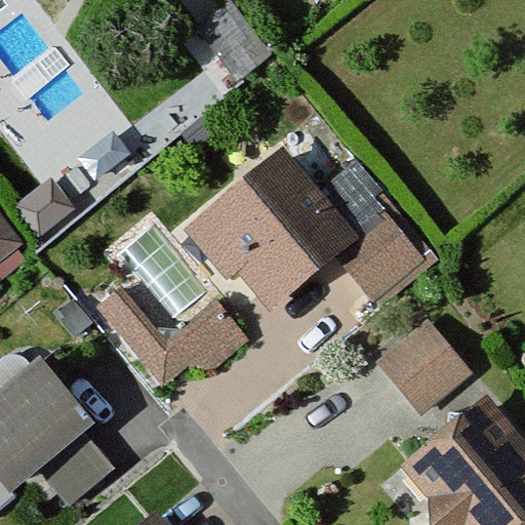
[(275,150),(172,235),(247,324),(330,255),(372,305),(422,263),(384,216),(352,243),(275,150)]
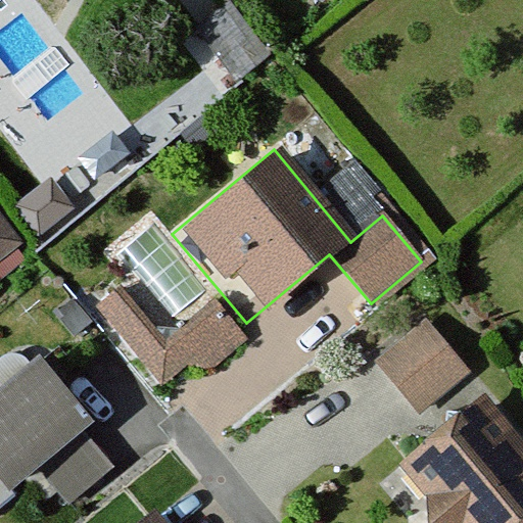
[(357,156),(331,177),(363,216),(387,195),(357,156)]
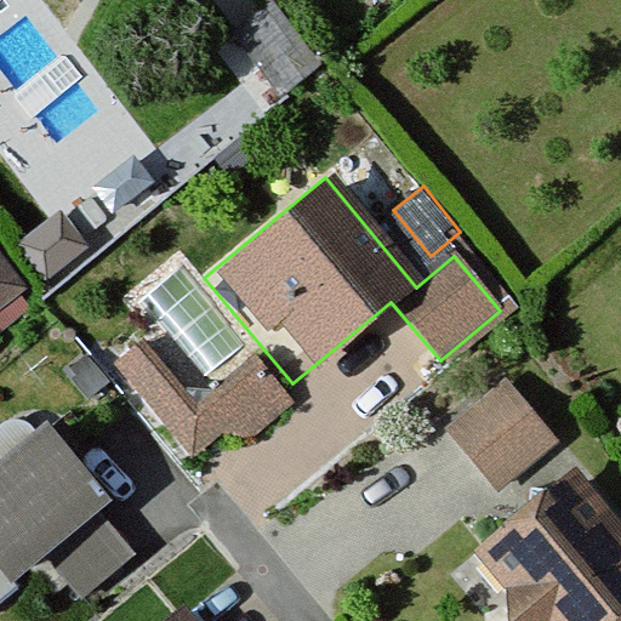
[(0,248),(0,309),(29,291),(0,248)]
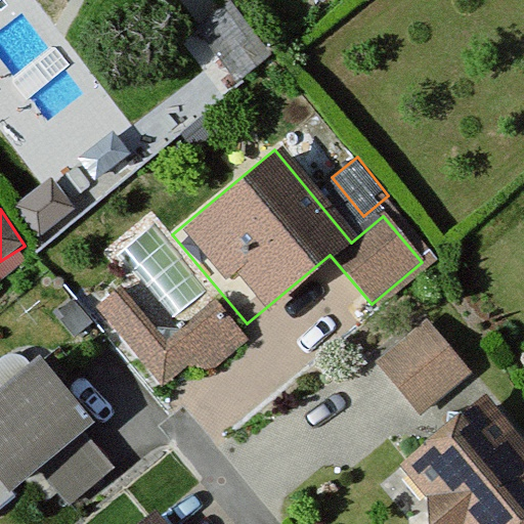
[(164,341),(119,285),(94,304),(170,400),(244,342),(212,303),(164,341)]
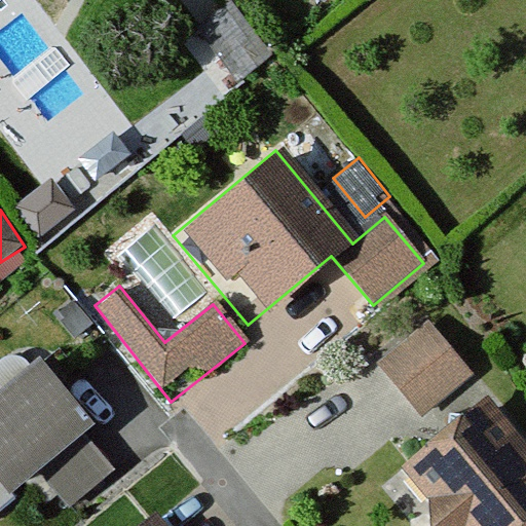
[(466,376),(423,321),(373,360),(417,415),(466,376)]
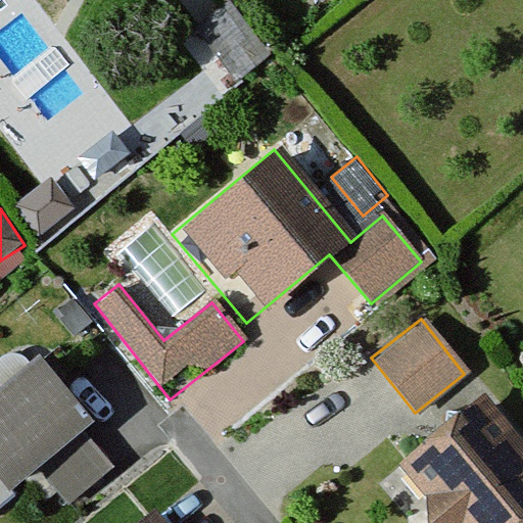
[(122,476),(38,376),(0,407),(0,510),(41,476),(74,516),(122,476)]
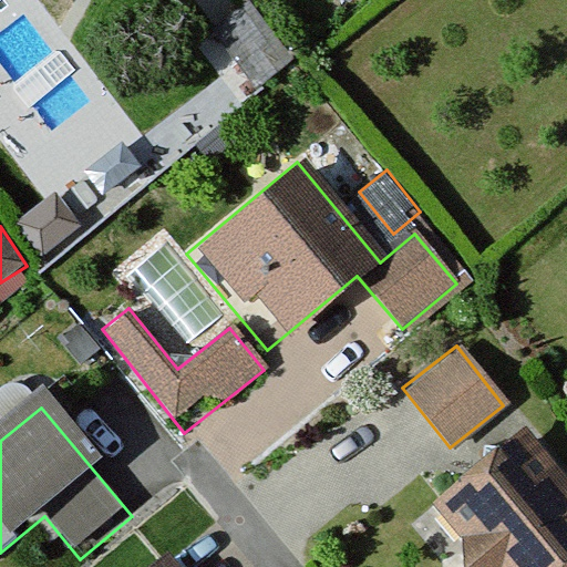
[(566,566),(566,498),(506,429),(416,505),(470,566),(566,566)]
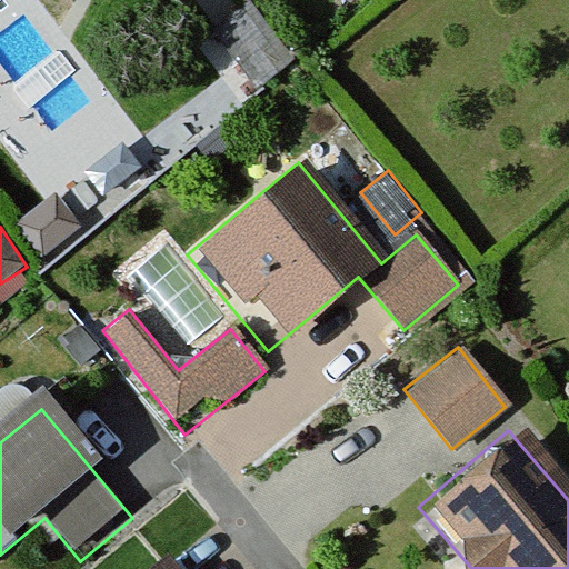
[(181,568),(169,553),(151,568),(181,568)]
